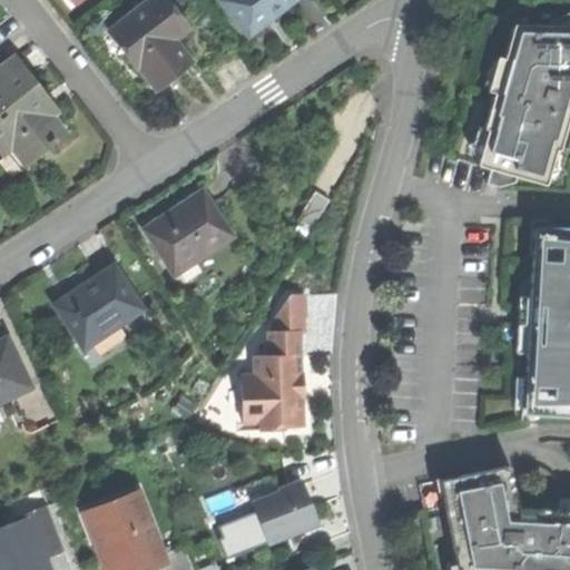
[(170,77),(185,66),(167,42),(175,37),(188,26),(168,0),(145,0),(114,23),(130,47),(125,50),(154,89),(170,77)]
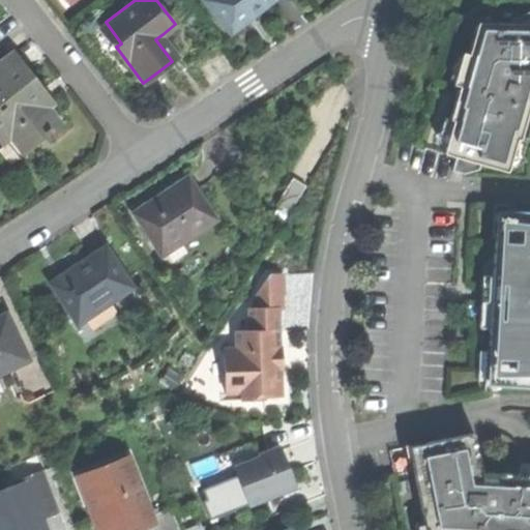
[(207,0),(231,31),(257,12),(271,0),(207,0)]
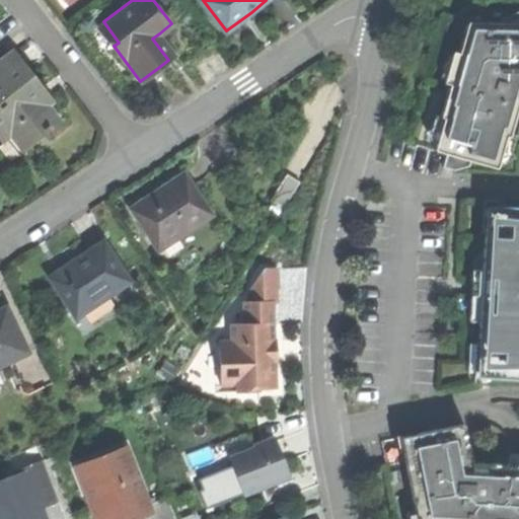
[(98,25),(114,46),(119,43),(103,21),(98,25)]
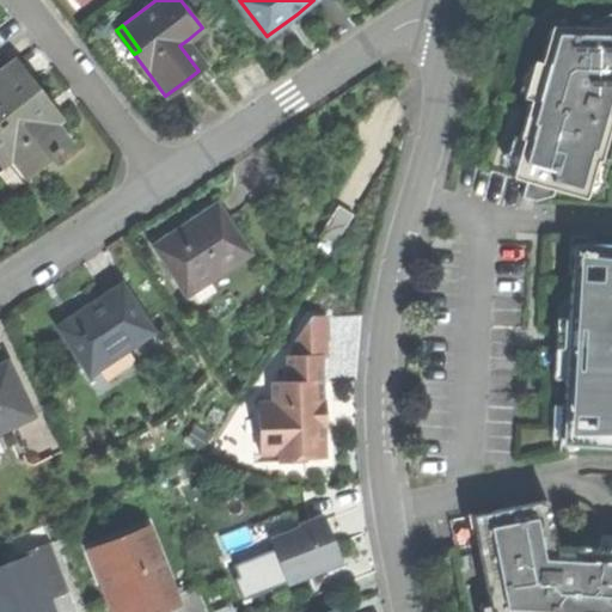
[(580,179),(593,172),(598,158),(603,159),(611,123),(611,25),(576,25),(576,32),(573,31),(552,25),(534,87),(520,136),(524,136),(521,150),(527,164),(522,181),(575,195),(580,179)]
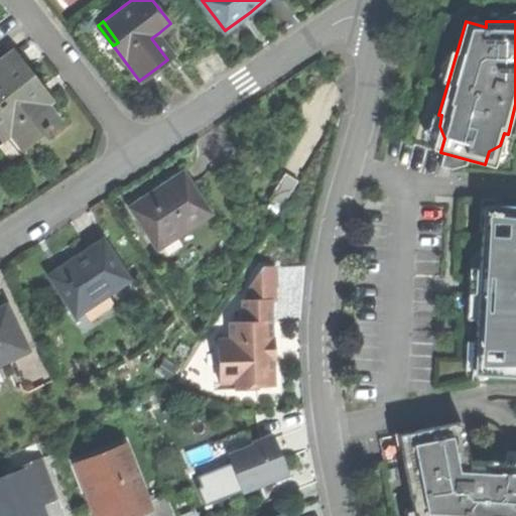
[(174,54),(158,33),(151,38),(167,59),(174,54)]
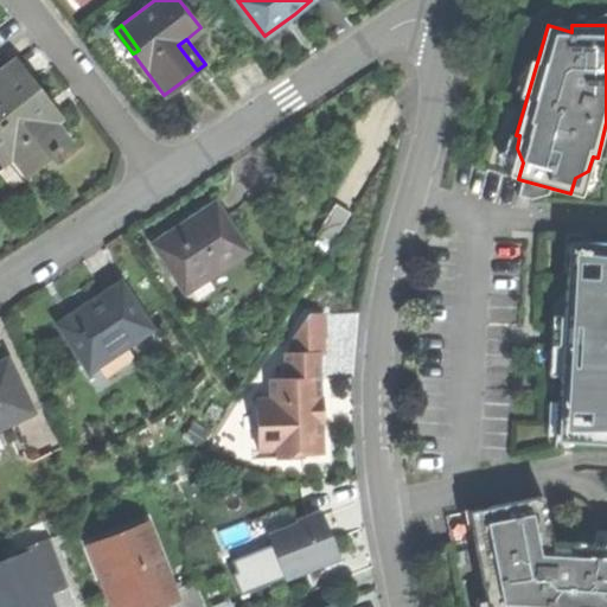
[(17,61),(0,72),(0,136),(29,173),(70,140),(40,103),(46,98),(31,78),(17,61)]
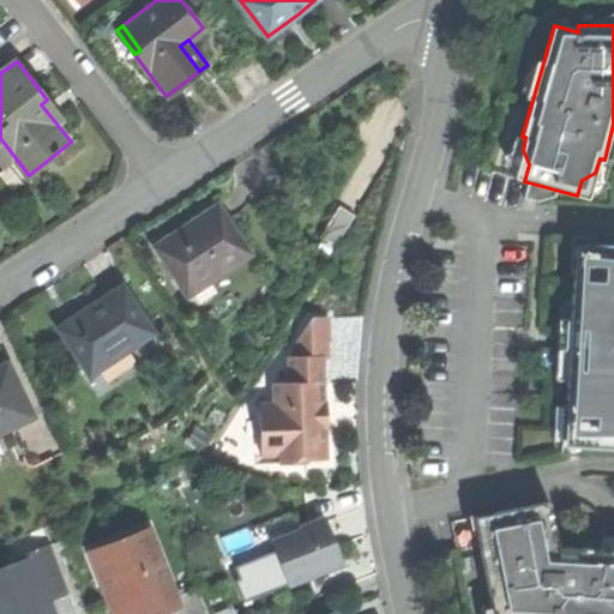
[(152,246),(185,296),(251,253),(217,203),(184,224),(152,246)]
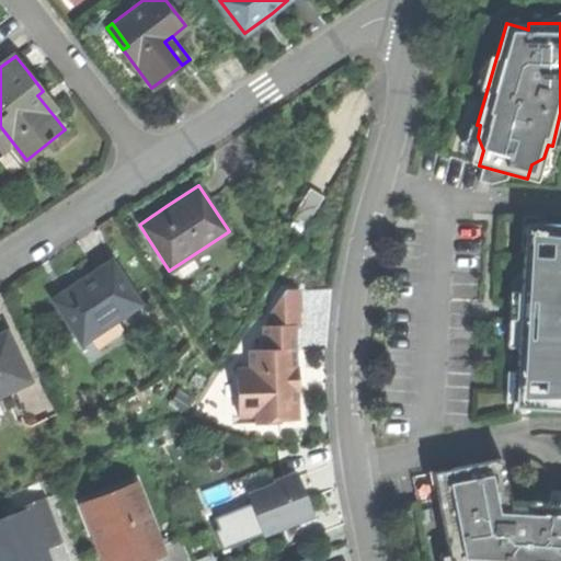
[(295,218),(308,226),(324,197),(311,190),(295,218)]
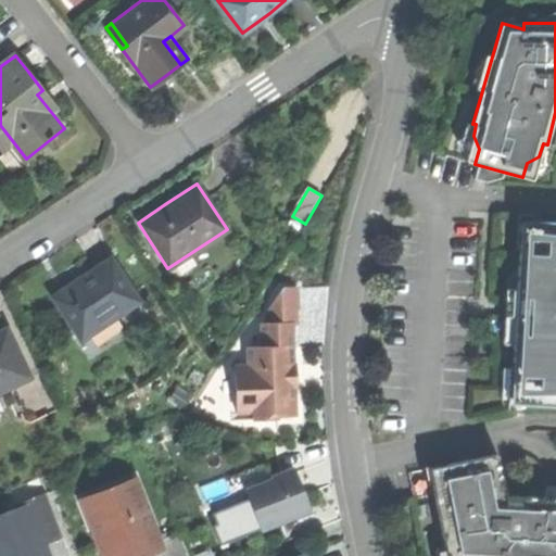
[(555,222),(528,220),(527,254),(518,253),(516,308),(514,361),(520,362),(518,404),(555,405),(555,222)]
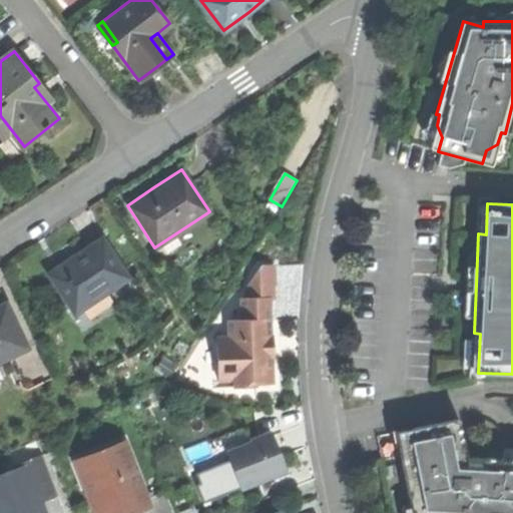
[(49,274),(74,313),(127,279),(102,239),(70,260),(49,274)]
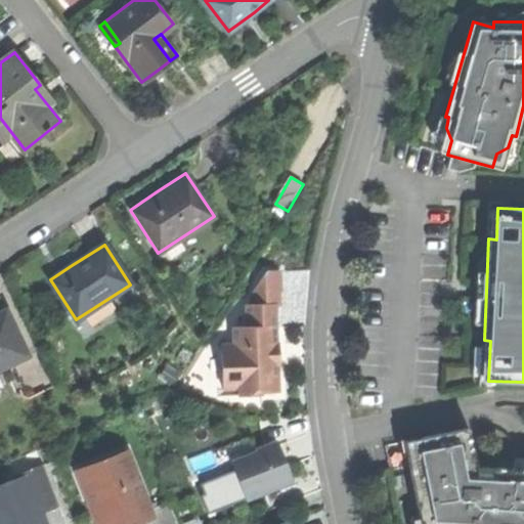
[(261,390),(278,390),(278,364),(277,341),(277,325),(277,305),(280,305),(280,291),(282,291),(282,271),(265,272),(253,291),(253,305),(247,305),(248,326),(234,326),(235,344),(223,344),(224,390),(241,389),(241,395),(261,395),(261,390)]
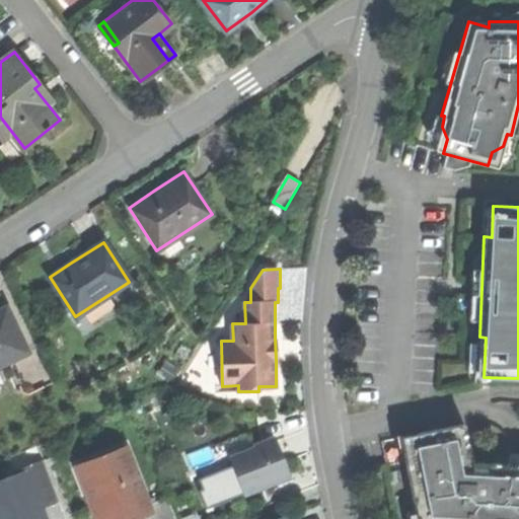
[(0,364),(27,351),(5,307),(0,309),(0,364)]
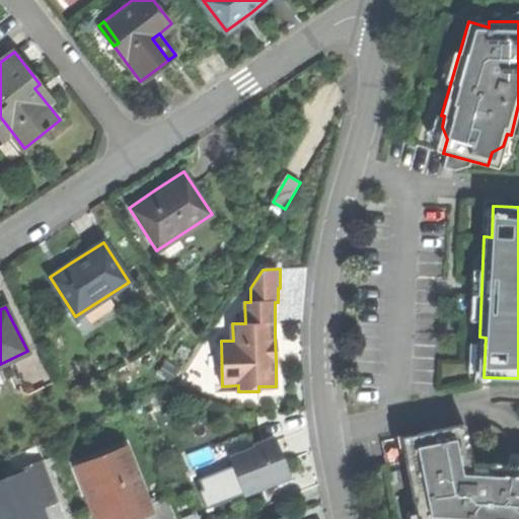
[(411,491),(416,518),(518,518),(518,463),(507,463),(507,479),(474,478),(464,424),(417,433),(419,447),(403,450),(411,491)]
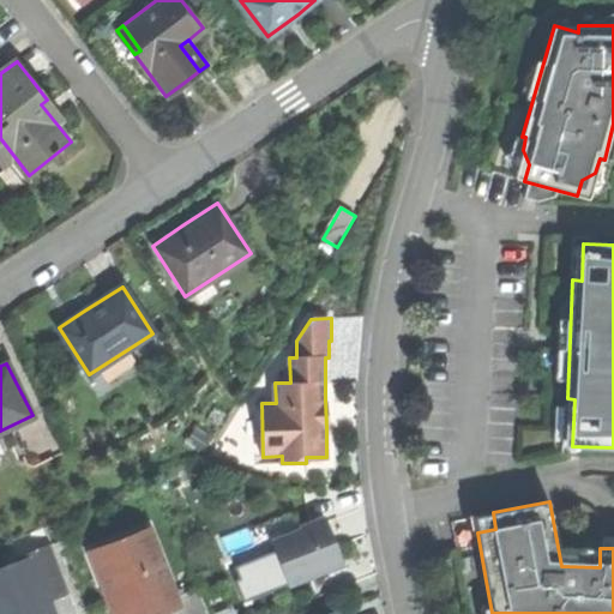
[(275,549),(289,584),(344,561),(335,537),(326,517),(299,528),(300,531),(280,540),(275,549)]
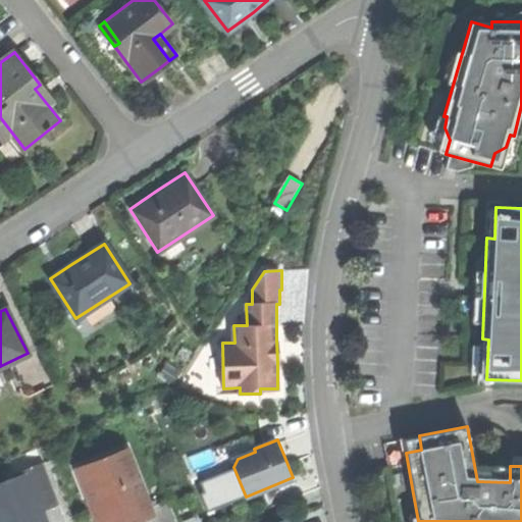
[(127,448),(84,465),(98,501),(103,499),(112,521),(120,521),(140,515),(143,521),(178,521),(169,499),(150,507),(127,448)]
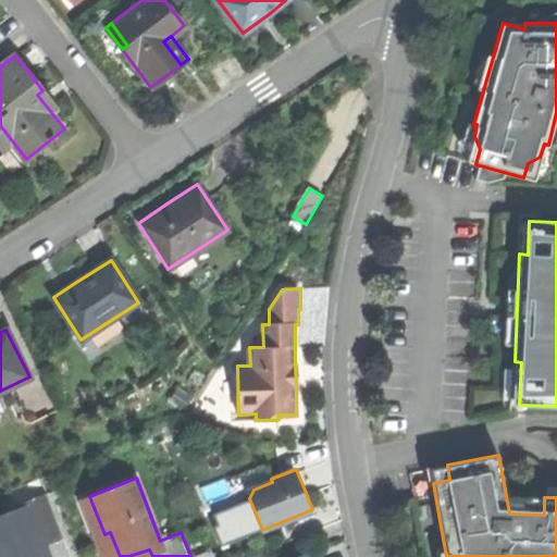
[(0,556),(44,556),(42,553),(32,556),(31,556),(24,540),(47,531),(39,510),(52,505),(48,494),(20,506),(23,515),(0,523),(0,556)]
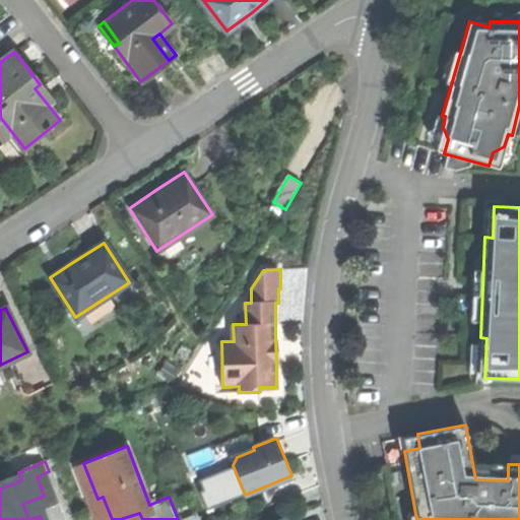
[(142,519),(139,513),(120,519),(112,519),(103,497),(98,499),(83,463),(78,465),(99,519),(142,519)]
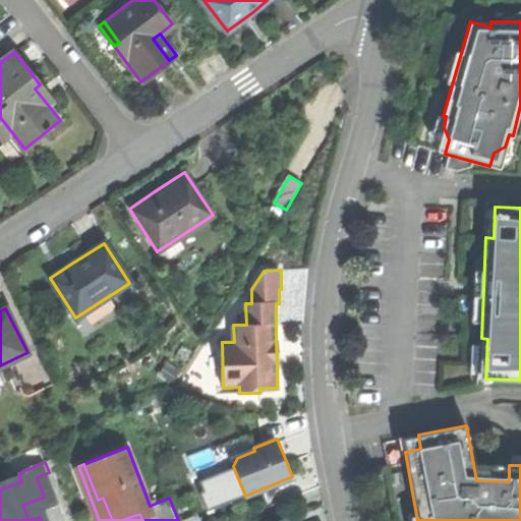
[(61,503),(49,472),(37,477),(44,497),(22,505),(29,520),(30,520),(40,517),(41,520),(0,520),(0,489),(21,481),(18,473),(0,480),(0,520),(49,520),(45,509),(61,503)]
